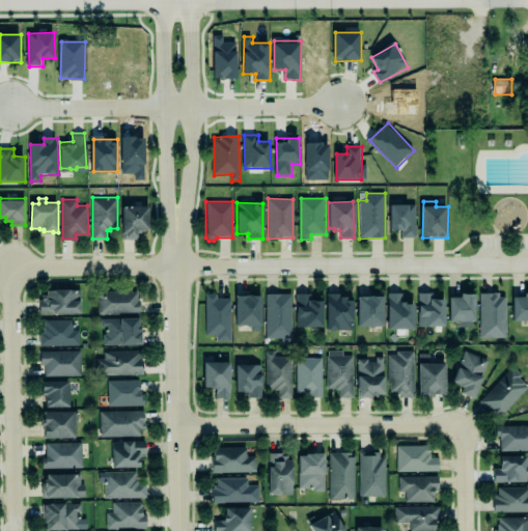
[(123,204),(149,204),(149,227),(142,227),(142,231),(137,231),(137,238),(123,238),(123,204)]
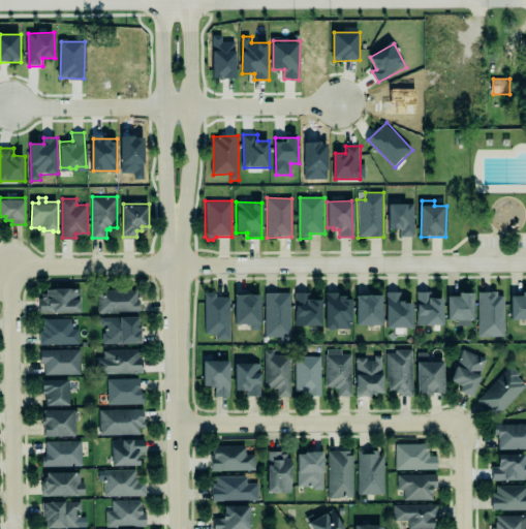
[(415,237),(415,204),(390,205),(391,230),(402,230),(402,237),(415,237)]
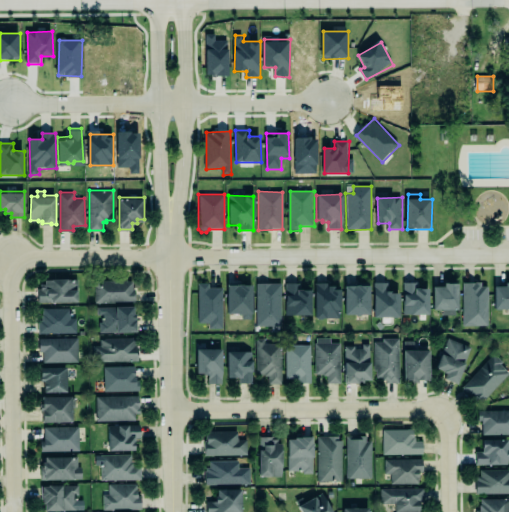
[(46,279),(52,278),(52,277),(67,277),(68,278),(78,278),(79,296),(77,296),(78,300),(39,301),(39,288),(42,288),(42,283),(46,283),(46,279)]
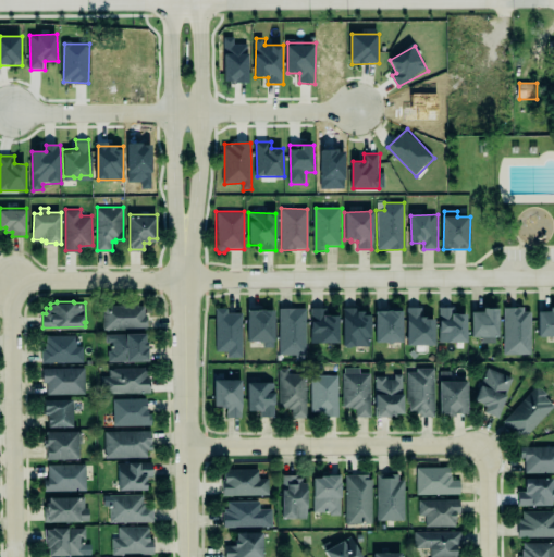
[(102,306),(102,329),(125,330),(150,329),(150,310),(145,301),(110,301),(102,306)]
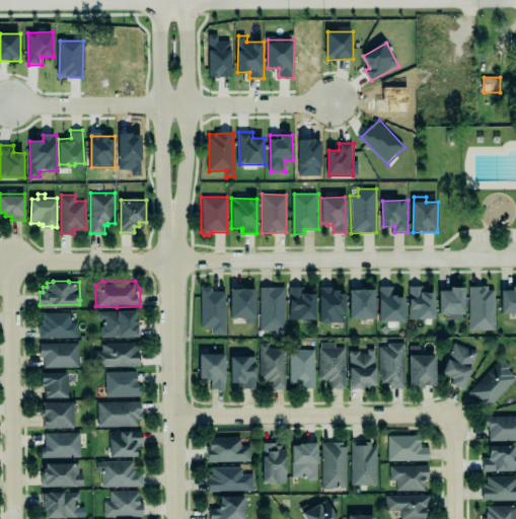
[(350,284),(351,318),(376,319),(376,285),(362,284),(350,284)]
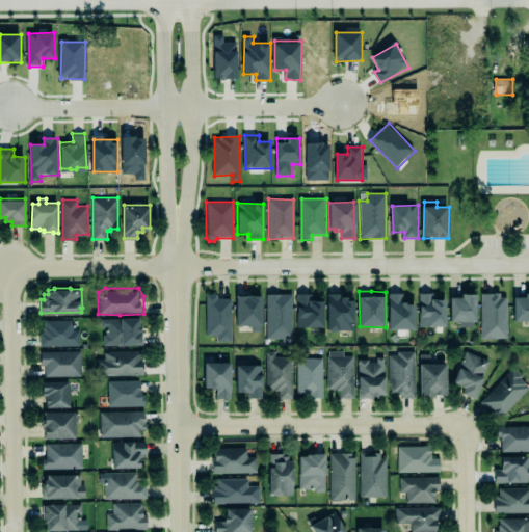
[(451,296),(463,296),(461,291),(476,291),(477,320),(474,320),(474,326),(461,326),(461,319),(451,320),(451,296)]
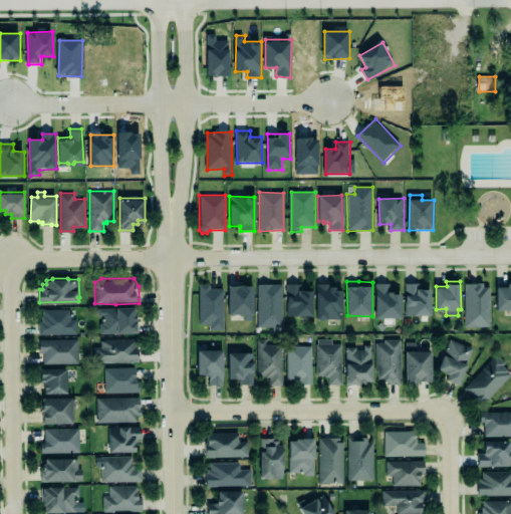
[(466,282),(466,325),(491,325),(490,286),(483,286),(483,281),(466,282)]
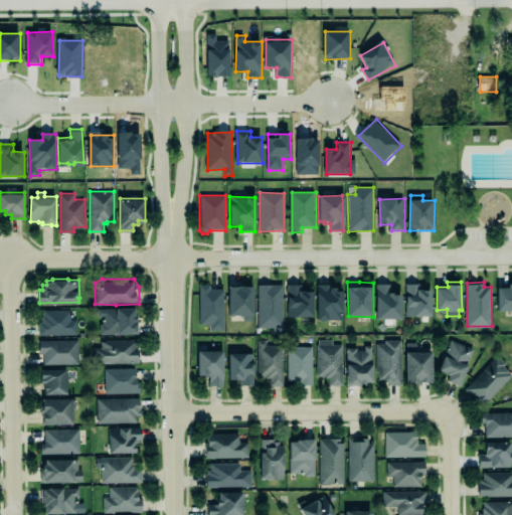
[(288,284),(295,283),(302,283),(302,290),(314,289),(315,315),(289,316),(288,284)]
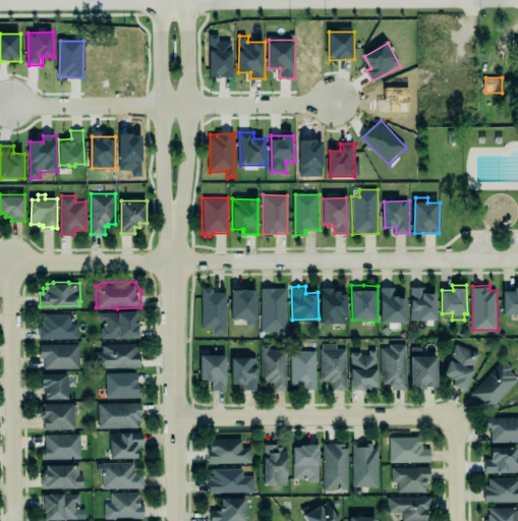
[(322,286),(335,286),(335,288),(341,289),(347,289),(347,322),(332,322),(331,322),(330,322),(330,323),(329,324),(326,324),(324,322),(323,322),(322,286)]
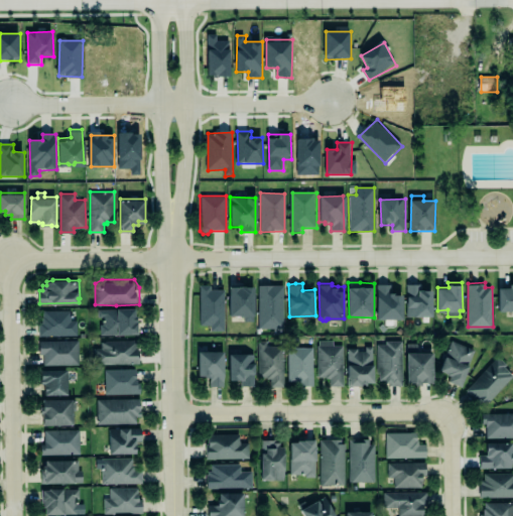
[(378,283),(378,317),(398,317),(399,318),(402,318),(402,316),(403,316),(403,292),(397,292),(394,292),(395,290),(392,290),(392,283),(378,283)]
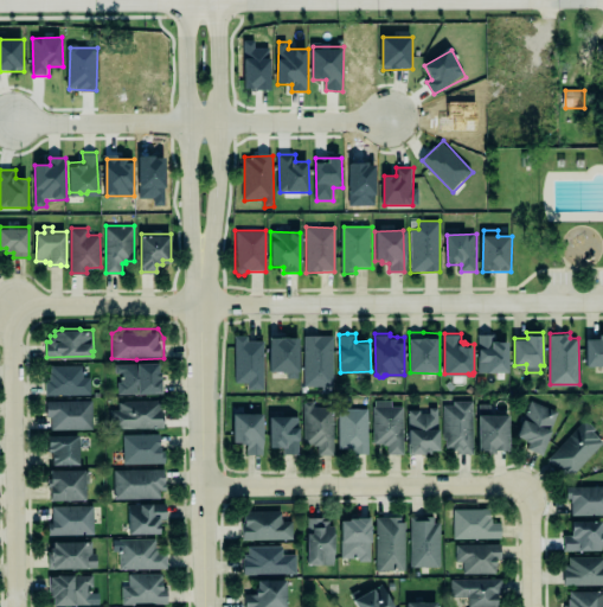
[(236,334),(248,334),(248,339),(264,339),(265,388),(249,388),(249,381),(236,382),(236,334)]
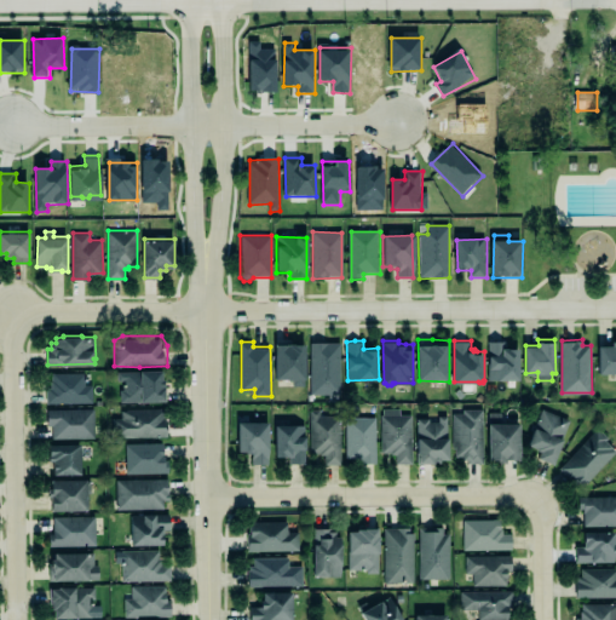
[(276,342),(276,377),(289,377),(291,379),(295,379),(295,384),(305,385),(305,343),(295,343),(295,342),(289,342),(289,343),(288,343),(288,342),(276,342)]
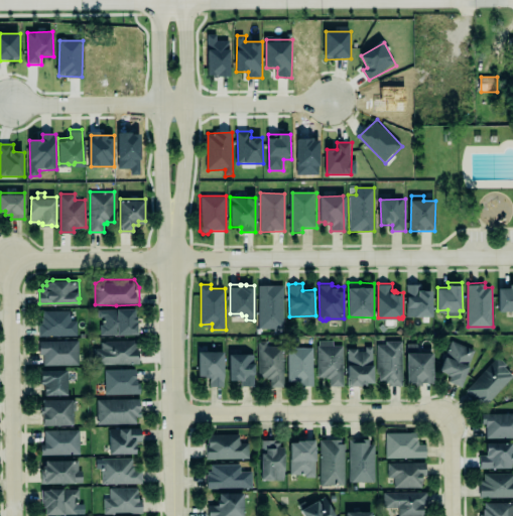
[(260,284),(284,284),(284,328),(260,328),(260,284)]
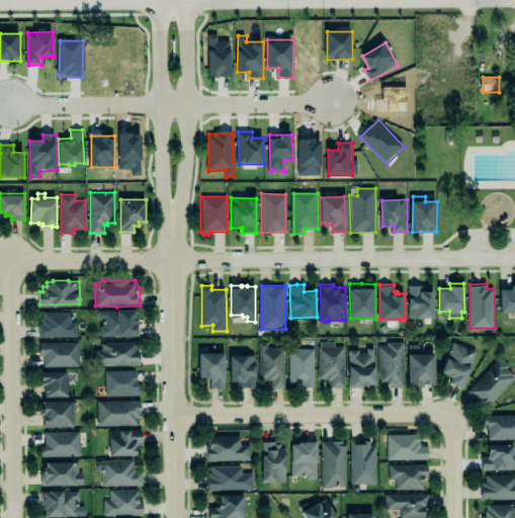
[(435,292),(422,292),(422,286),(409,286),(410,319),(435,319),(435,292)]
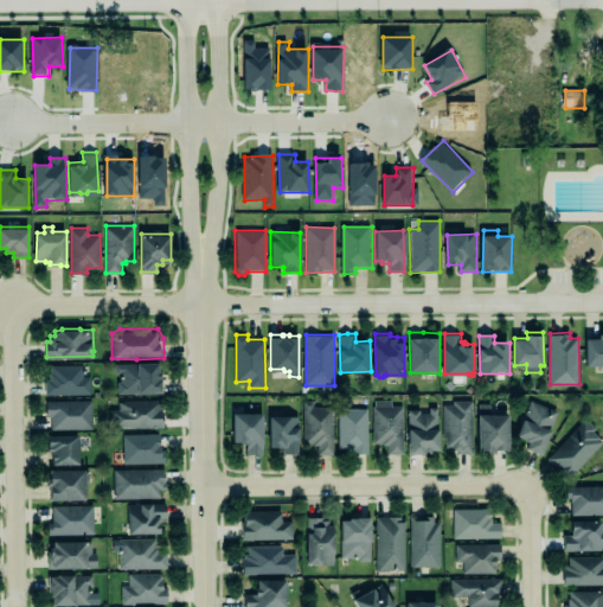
[(602,336),(600,336),(600,340),(588,340),(588,368),(602,366),(602,336)]
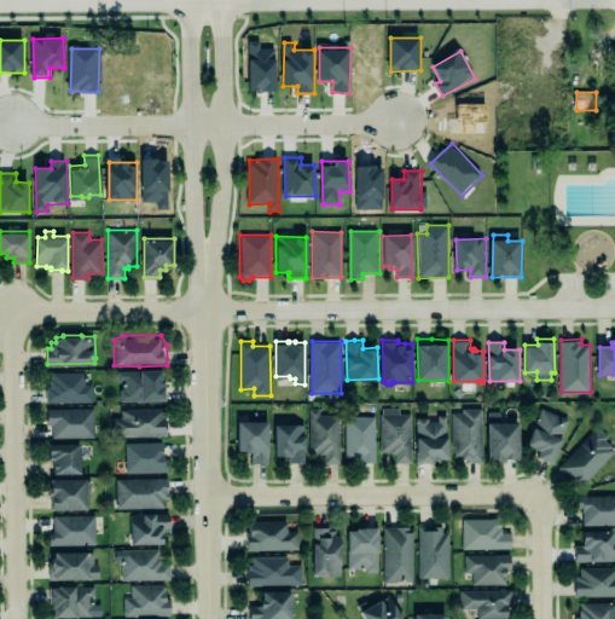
[(140,368),(162,368),(162,377),(164,377),(164,385),(166,385),(167,400),(121,401),(121,388),(125,388),(123,380),(119,380),(119,370),(140,370),(140,368)]
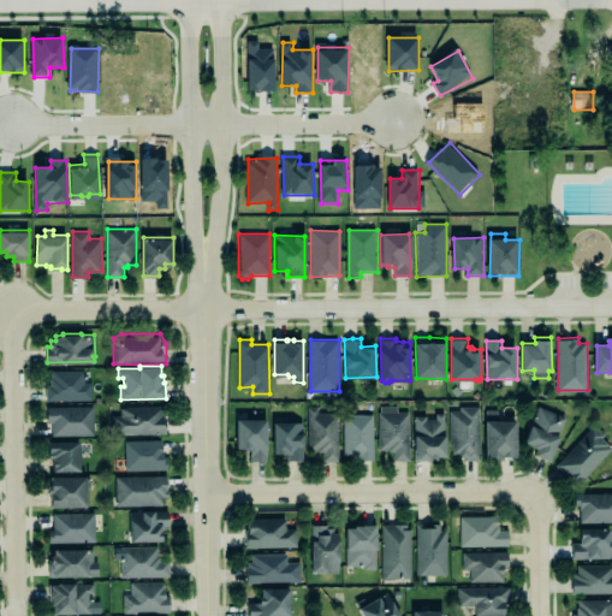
[(52,384),(52,378),(53,377),(53,371),(84,369),(83,378),(85,379),(85,381),(93,381),(94,400),(47,401),(47,384),(52,384)]
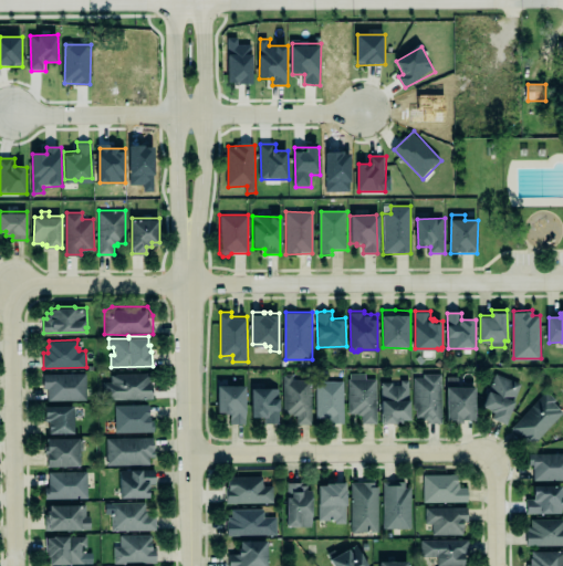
[(44,373),(87,373),(87,400),(48,400),(48,389),(44,389),(44,373)]
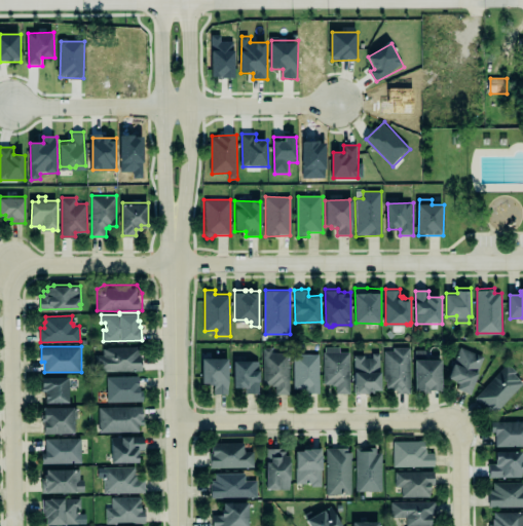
[(108,347),(108,348),(104,348),(104,354),(97,355),(97,371),(143,371),(143,363),(140,363),(140,346),(108,347)]
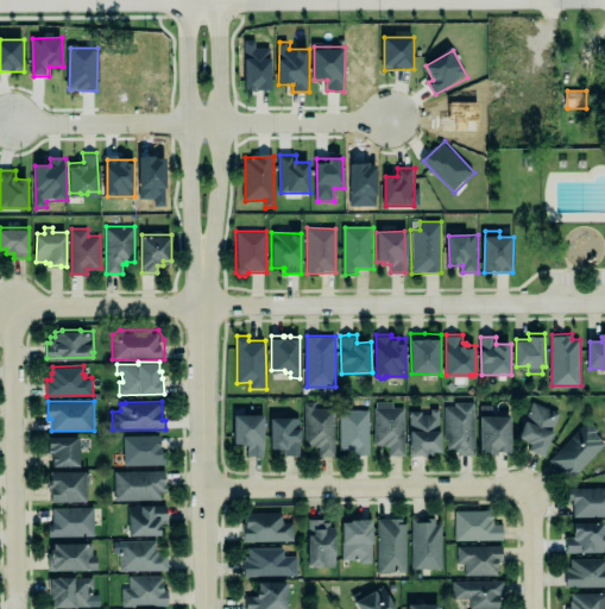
[(376,407),(378,407),(378,401),(395,401),(395,407),(405,407),(407,454),(390,456),(390,446),(385,446),(385,444),(376,445),(376,407)]
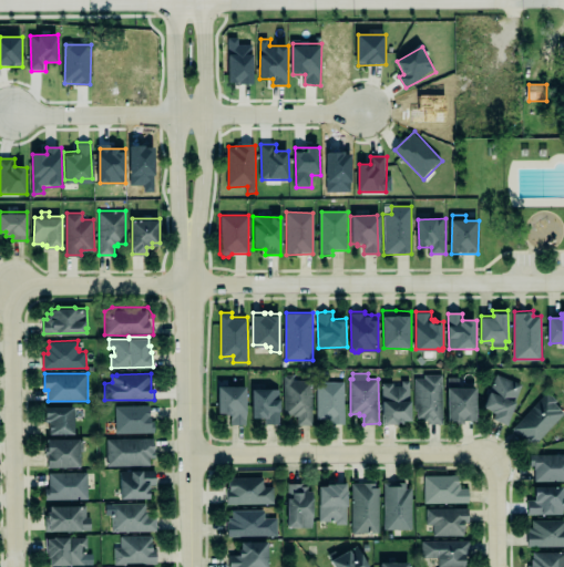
[(483,405),(495,411),(493,418),(506,423),(522,384),(498,373),(483,405)]
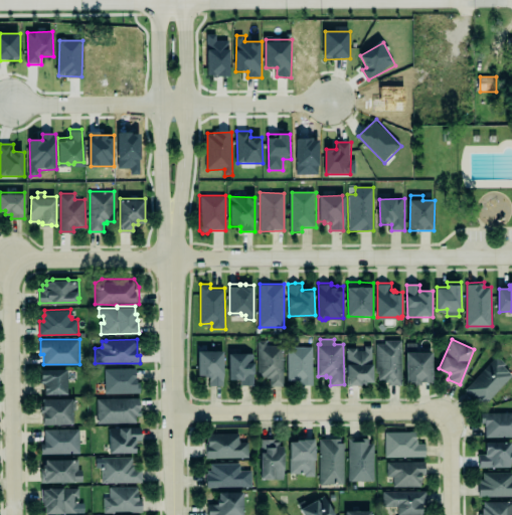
[(259,340),(267,340),(267,345),(284,345),(284,386),(271,386),(271,378),(267,378),(267,376),(259,376),(259,340)]
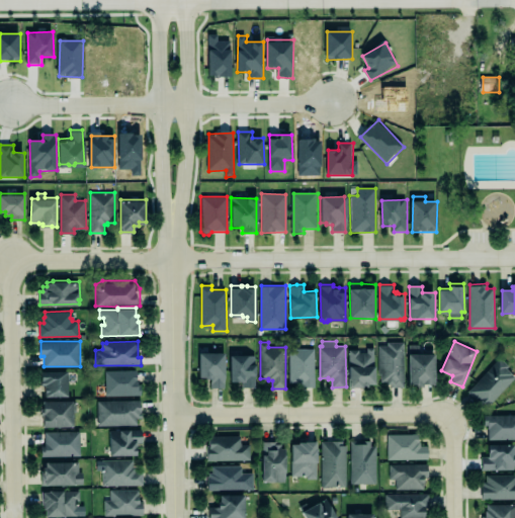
[(410,343),(421,343),(421,352),(435,352),(435,382),(433,382),(424,382),(424,385),(417,385),(417,381),(414,381),(414,383),(410,383),(410,343)]
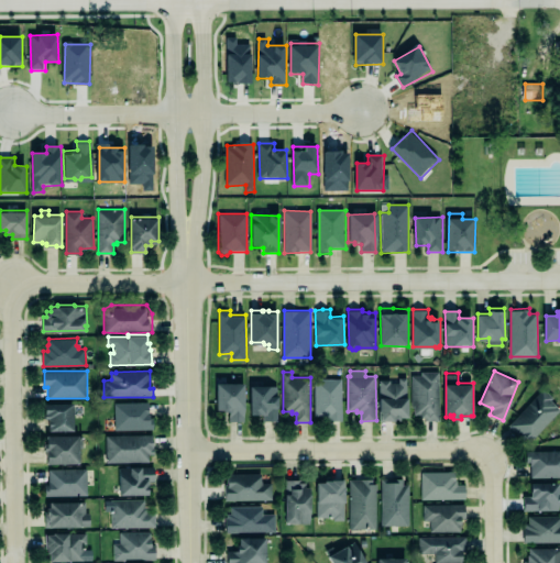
[(441,374),(414,374),(414,416),(424,416),(425,422),(441,421),(441,374)]
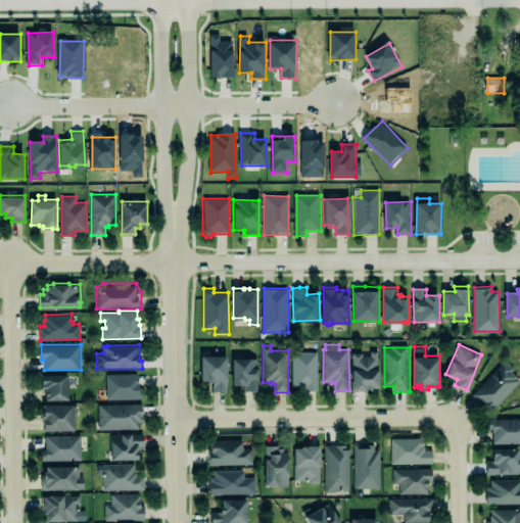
[(292,351),(292,392),(318,392),(318,351),(292,351)]
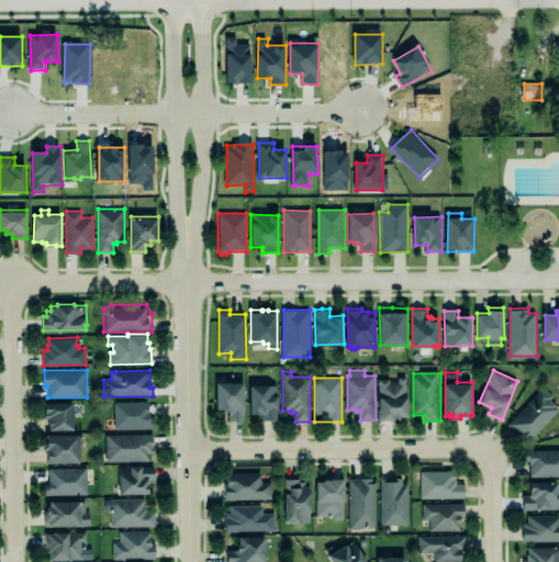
[(409,378),(400,378),(400,381),(380,382),(381,420),(409,419),(409,378)]
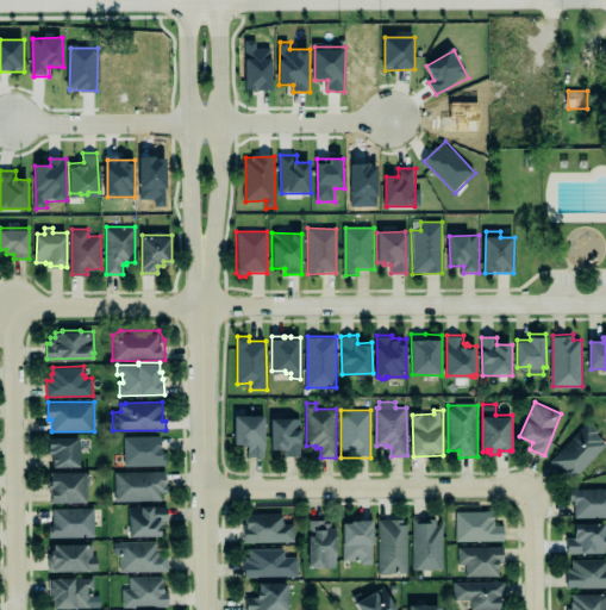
[(249,456),(264,456),(264,415),(235,415),(235,443),(249,443),(249,456)]
